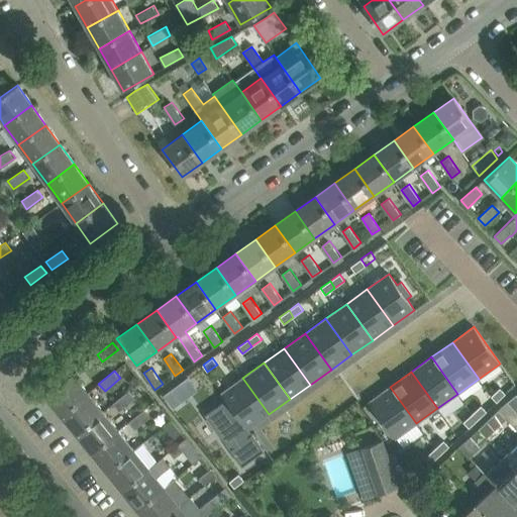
[(89,393),(74,374),(46,395),(62,415),(89,393)]
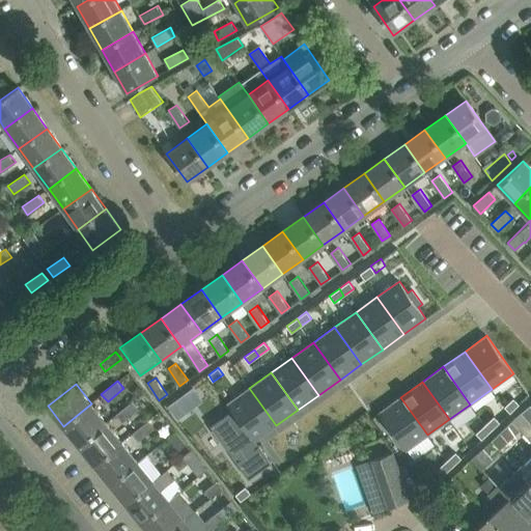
[(249,388),(227,404),(232,411),(233,410),(255,441),(276,425),(249,388)]
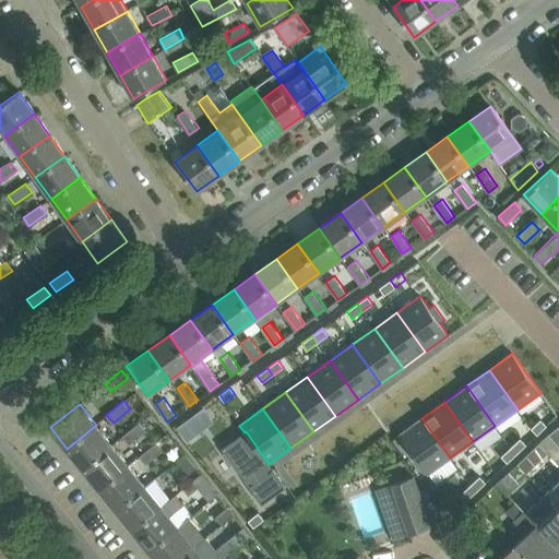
[(421,418),(399,435),(427,474),(450,458),(421,418)]
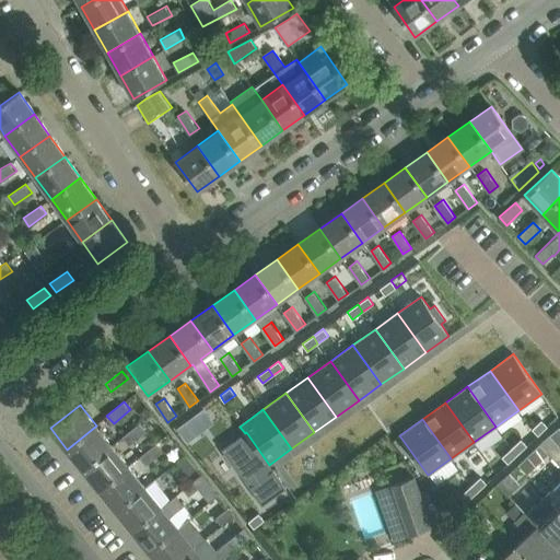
[(541,420),(532,430),(538,435),(548,427),(541,420)]
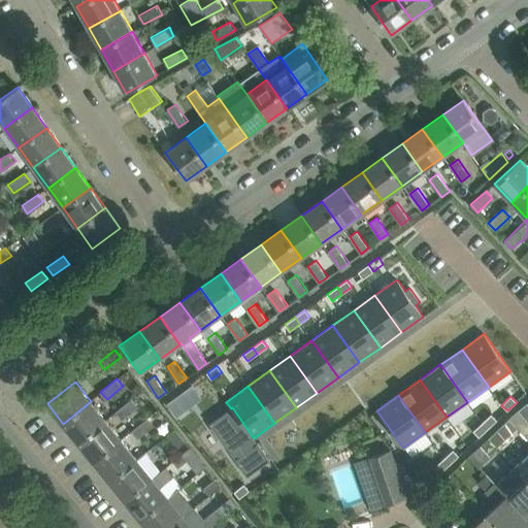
[(122,419),(138,405),(132,398),(116,410),(122,419)]
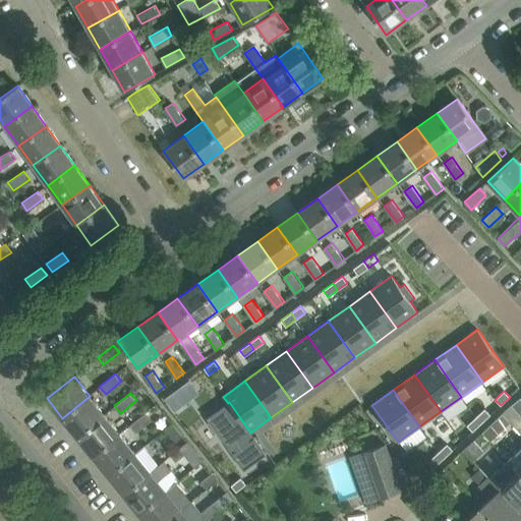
[(105,414),(90,396),(62,418),(77,437),(105,414)]
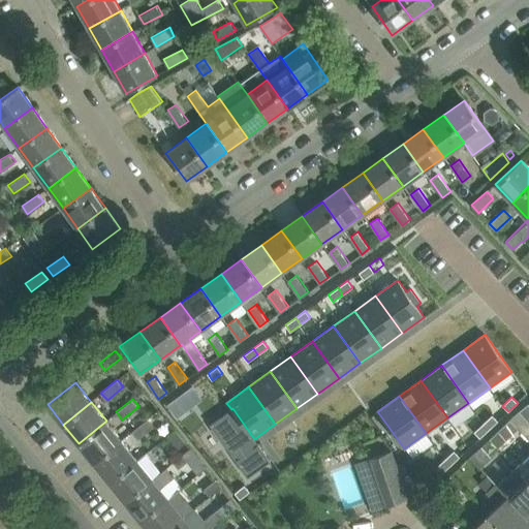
[(528,404),(528,403),(520,410),(528,419),(528,404)]
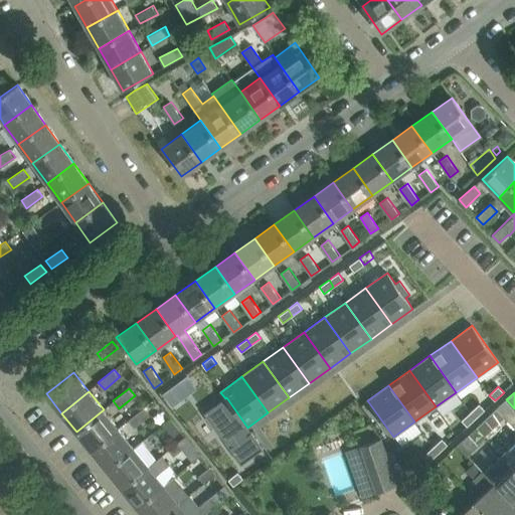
[(225,398),(204,413),(240,465),(264,449),(247,427),(226,397),(225,398)]
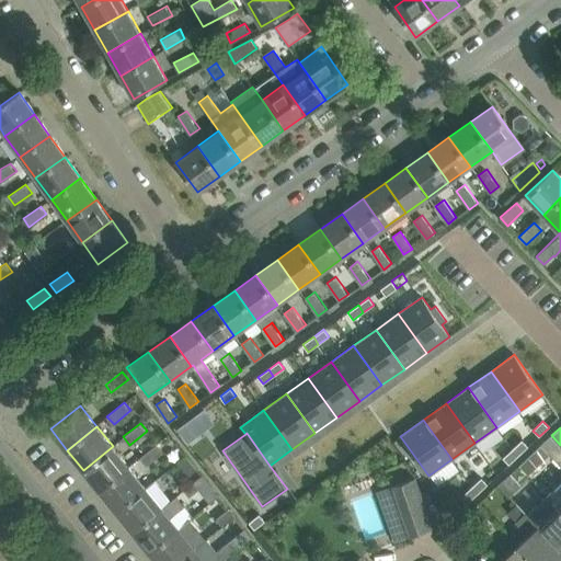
[(522,441),(513,449),(518,456),(528,447),(522,441)]
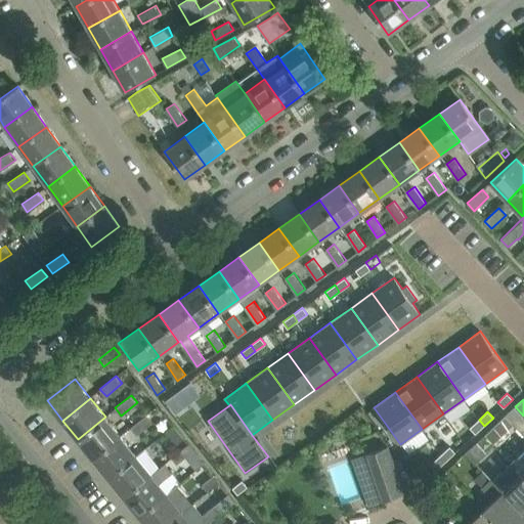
[(137,434),(153,422),(146,415),(131,427),(137,434)]
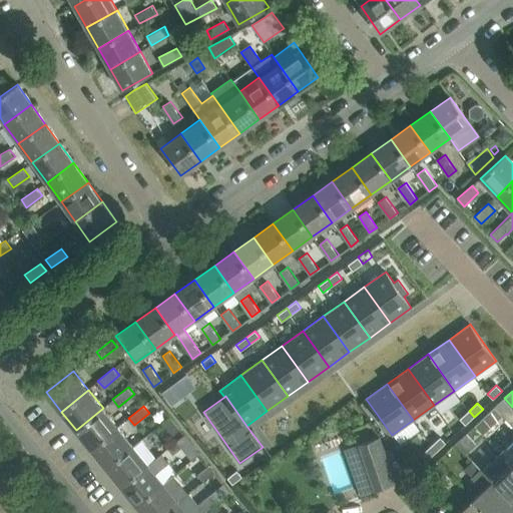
[(483,433),(503,415),(495,406),(475,425),(483,433)]
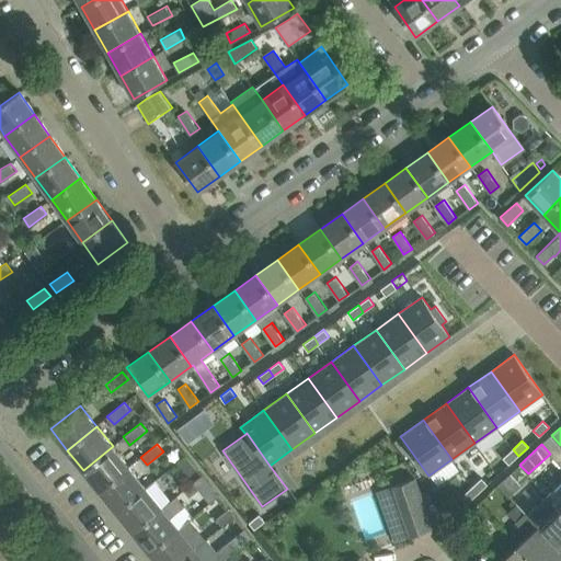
[(129,467),(113,446),(83,470),(100,491),(129,467)]
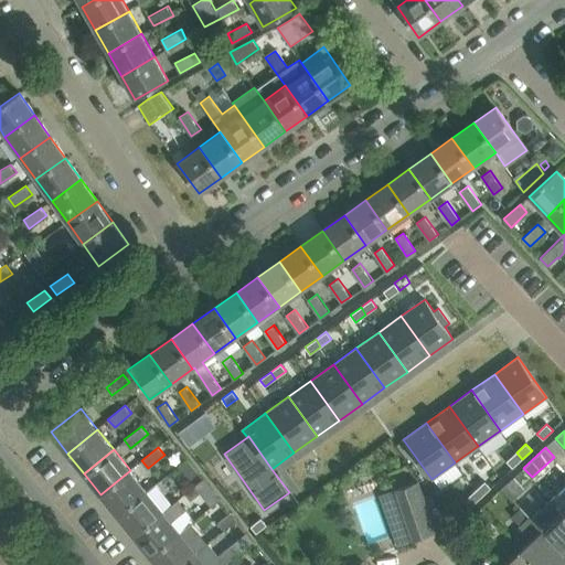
[(516,452),(507,461),(512,468),(522,459),(516,452)]
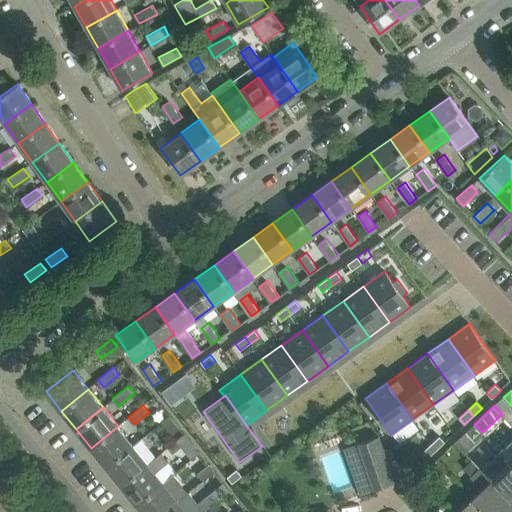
[(180,427),(169,415),(162,421),(172,434),(180,427)]
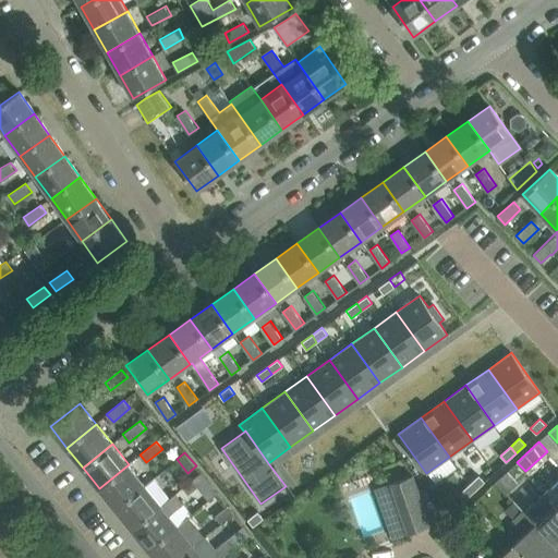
[(145,484),(129,464),(99,488),(117,509),(146,485),(145,484)]
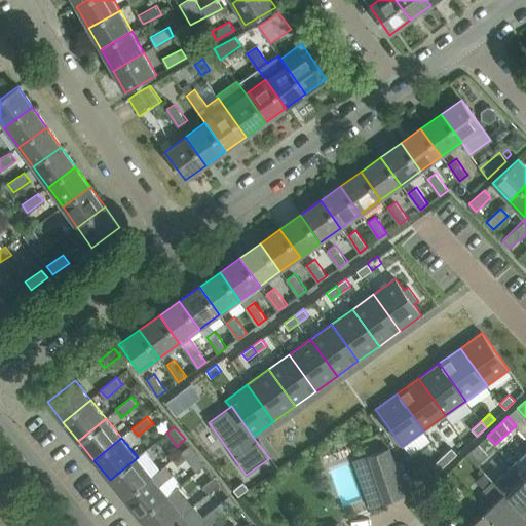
[(478,464),(488,454),(479,444),(467,453),(478,464)]
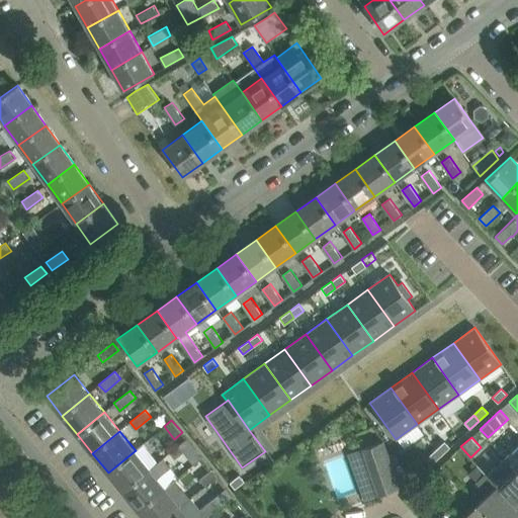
[(202,457),(186,438),(179,444),(194,463),(202,457)]
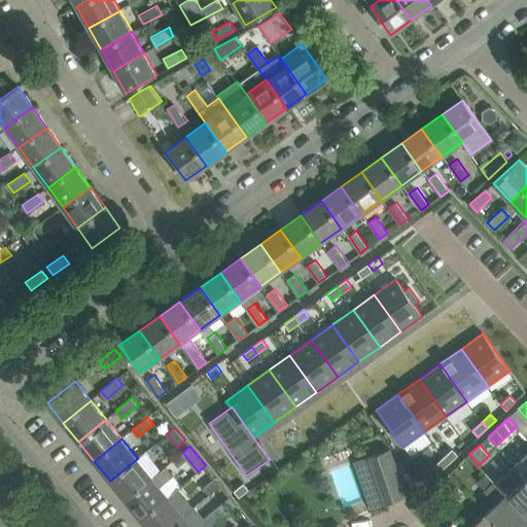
[(391,446),(353,459),(370,507),(408,494),(391,446)]
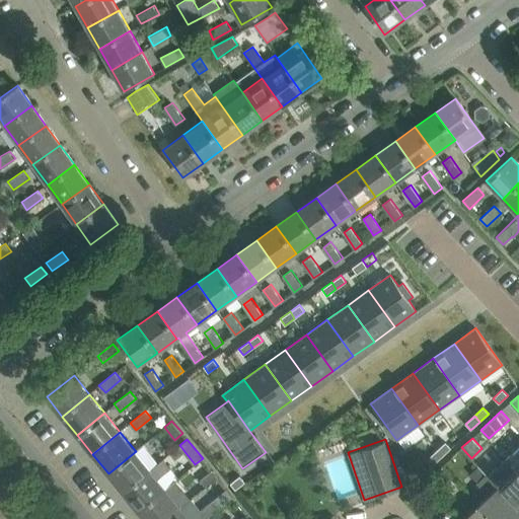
[(445,442),(436,450),(442,456),(450,448),(445,442)]
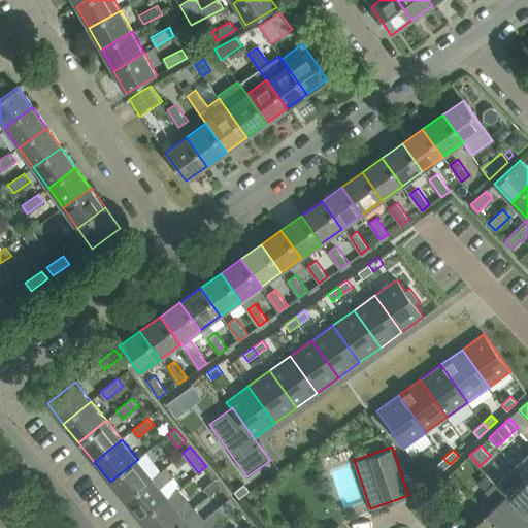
[(162,471),(161,470),(146,452),(137,458),(138,459),(110,482),(126,500),(162,471)]
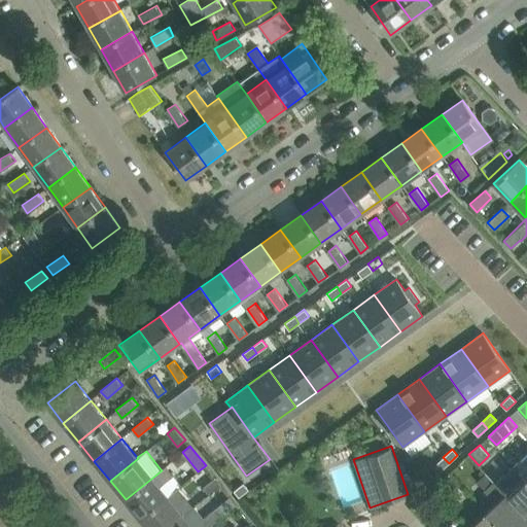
[(443,457),(433,465),(440,471),(449,463),(443,457)]
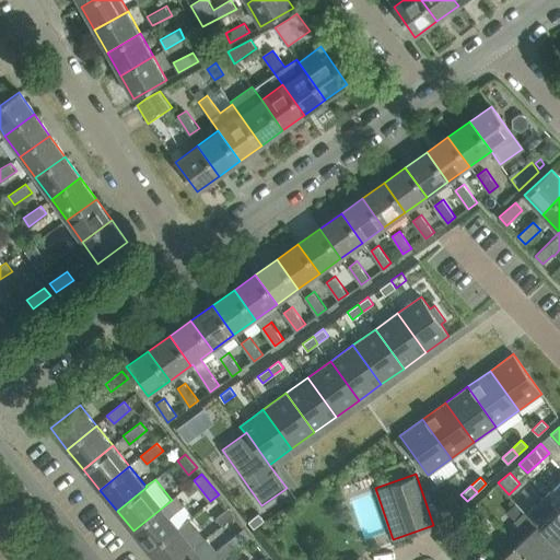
[(559,509),(556,505),(557,504),(547,493),(527,512),(559,545),(559,509)]
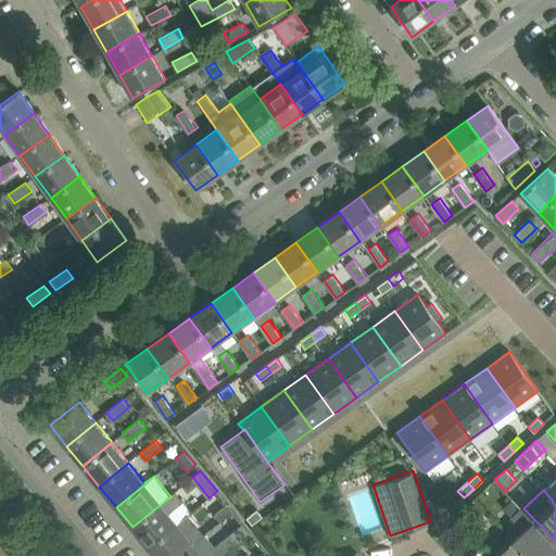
[(171,496),(133,527),(149,547),(178,523),(168,512),(182,501),(176,492),(171,496)]
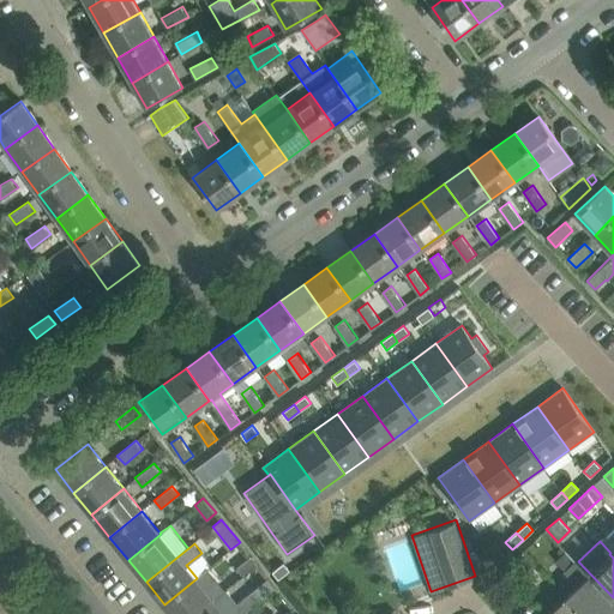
[(605,613),(613,605),(565,553),(557,560),(566,570),(565,571),(578,585),(566,596),(582,613),(605,613)]
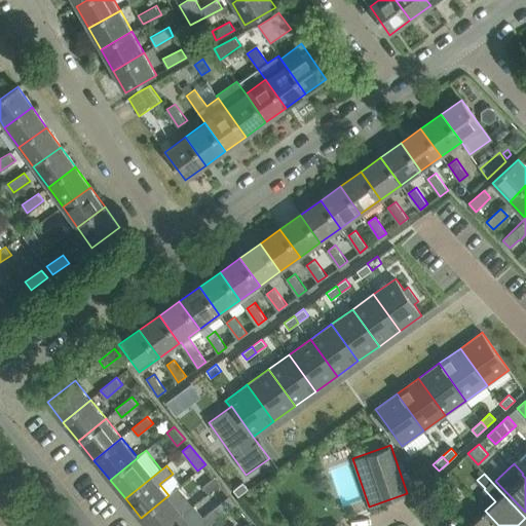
[(214,477),(187,498),(193,505),(220,484),(214,477)]
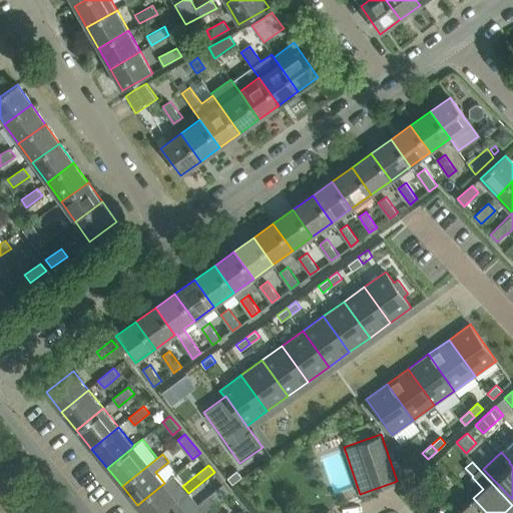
[(237,470),(227,478),(232,484),(242,477),(237,470)]
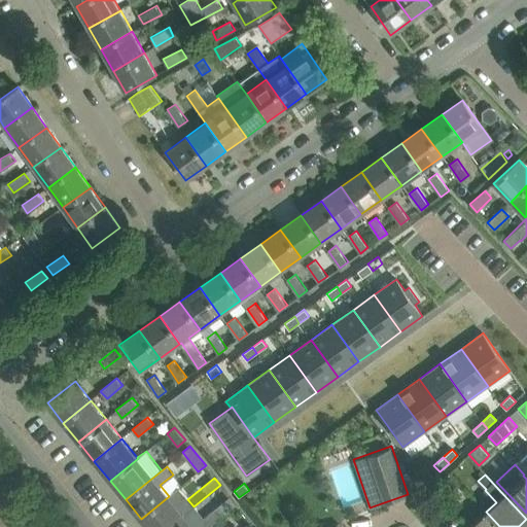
[(169,496),(141,519),(147,526),(170,526),(184,516),(194,506),(187,499),(178,489),(169,496)]
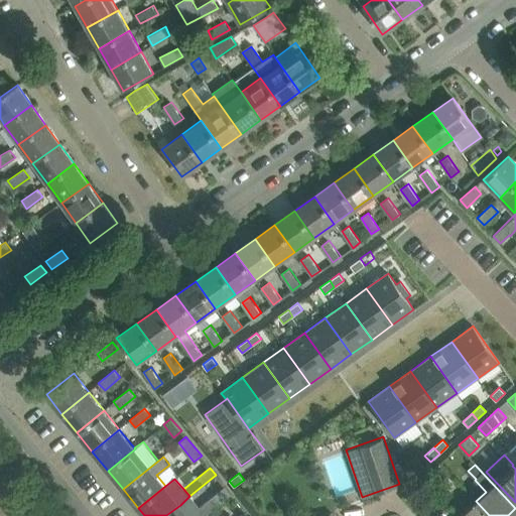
[(205,515),(221,502),(215,495),(199,507),(205,515)]
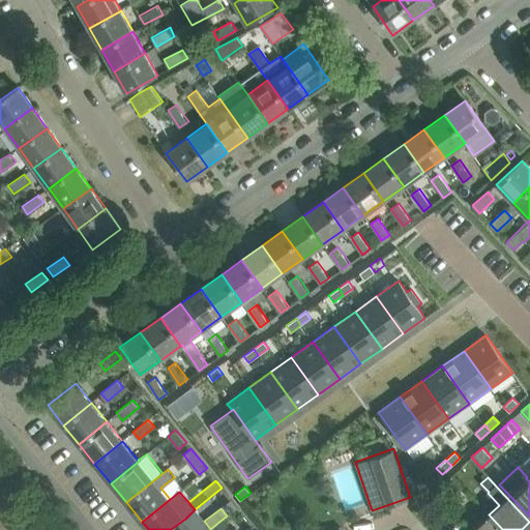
[(502,529),(489,514),(472,529),(502,529)]
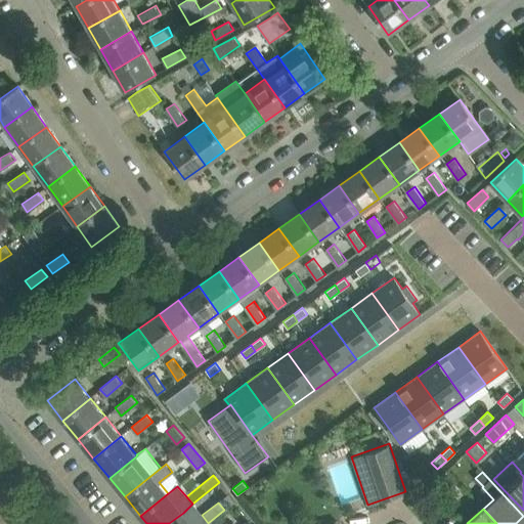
[(192,523),(183,513),(169,523),(192,523)]
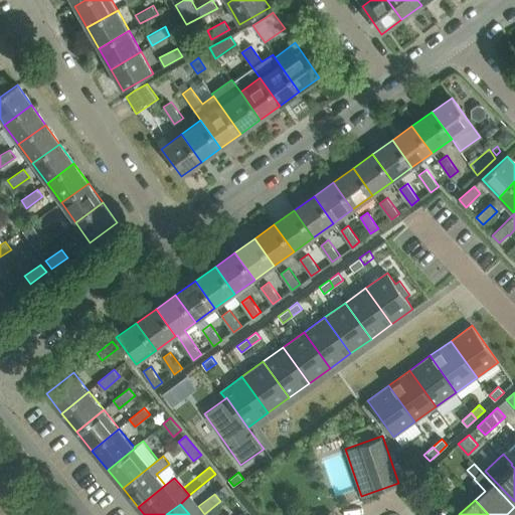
[(458,514),(449,504),(440,513),(441,514),(458,514)]
